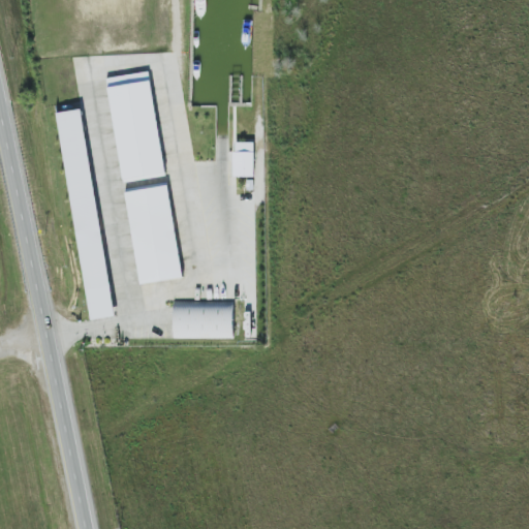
[(109,78),(123,182),(165,177),(151,72),(109,78)]
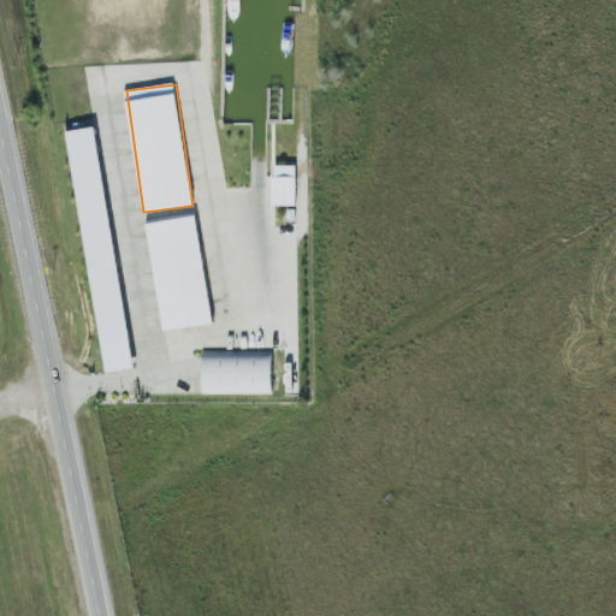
[(100,128),(71,131),(102,373),(131,369),(100,128)]
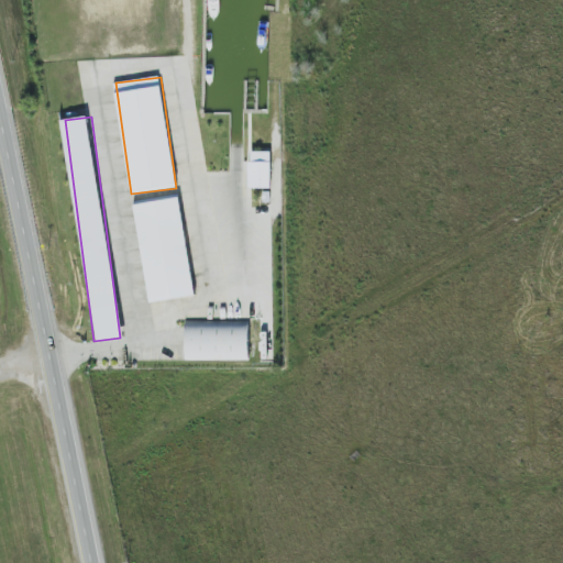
[(271,188),(272,163),(249,162),(249,188),(271,188)]
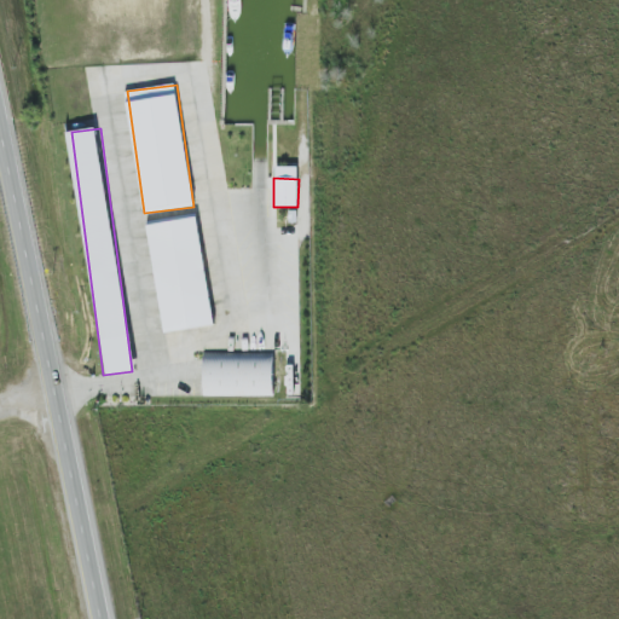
[(148,221),(165,333),(214,325),(197,214),(148,221)]
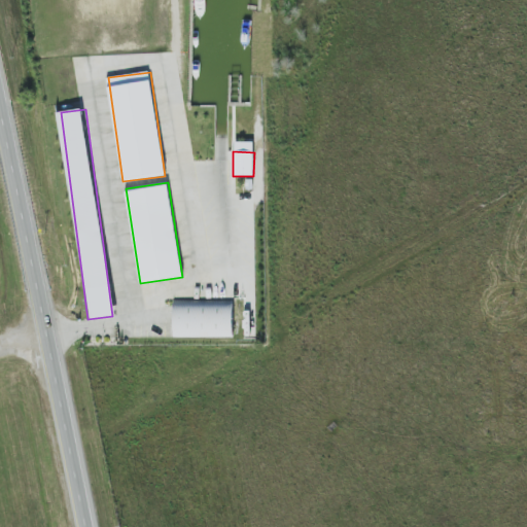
[(234,301),(174,300),(174,338),(234,339),(234,301)]
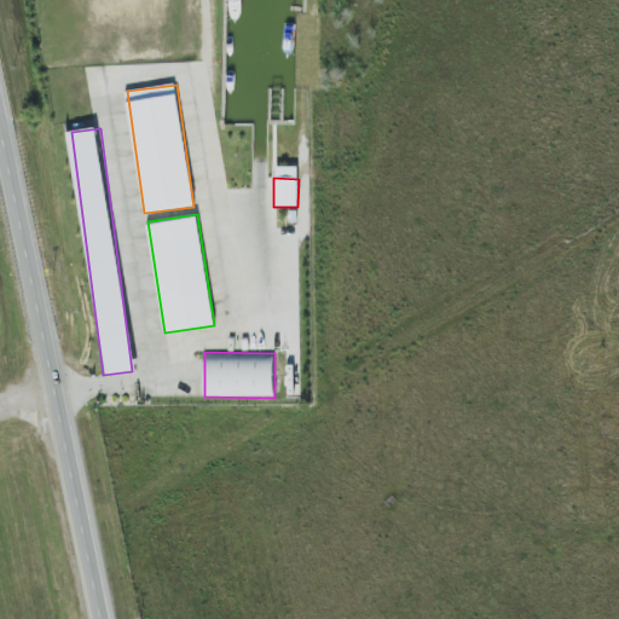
All buildings are outlined.
